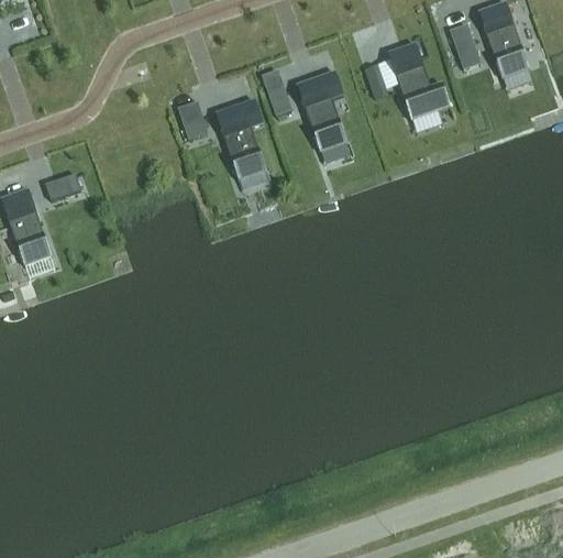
[(529,67),(506,1),(478,10),(503,77),(504,76),(528,67),(529,67)]
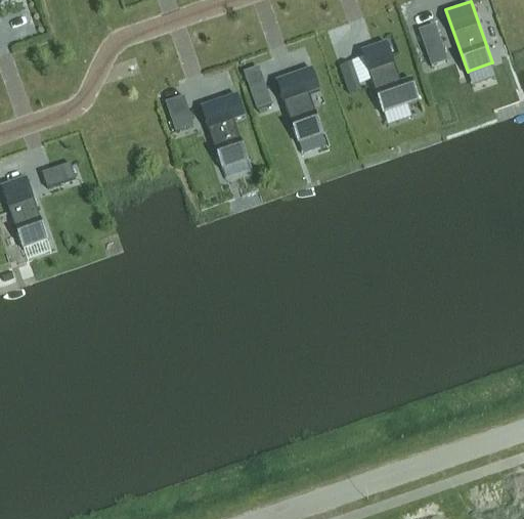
[(435,22),(419,28),(427,51),(443,45),(435,22)]
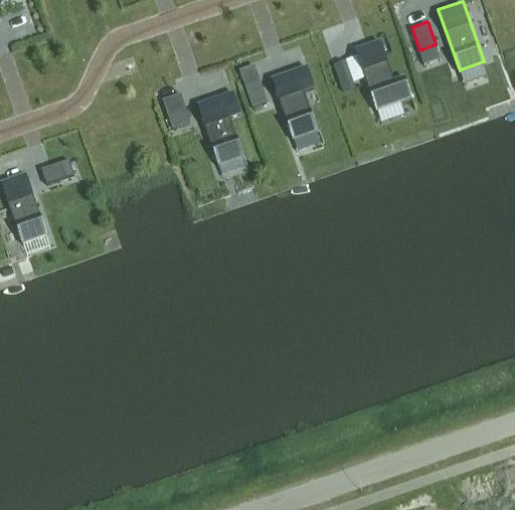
[(379,39),(354,47),(375,108),(409,96),(402,74),(393,77),(379,39)]
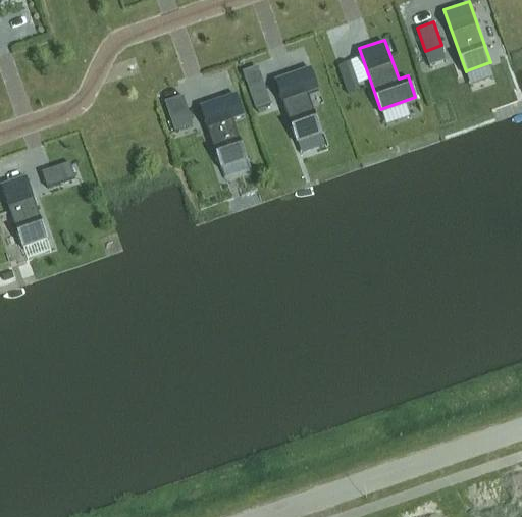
[(310,65),(274,79),(296,139),(321,131),(307,91),(317,87),(310,65)]
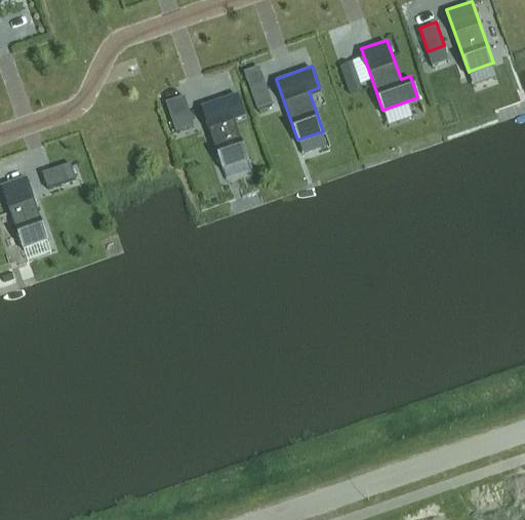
[(347,85),(348,90),(362,86),(360,80),(347,85)]
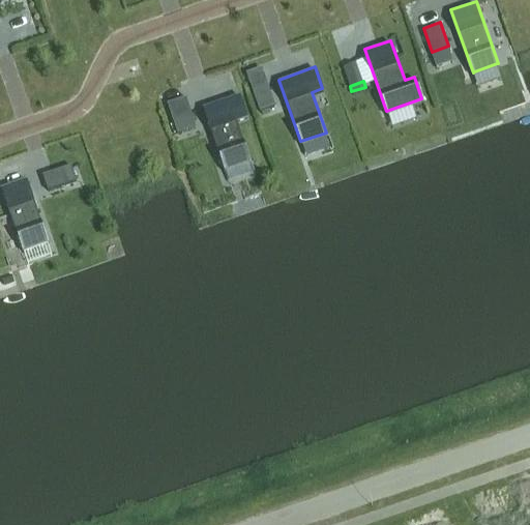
[(268,84),(253,89),(259,109),(274,103),(268,84)]
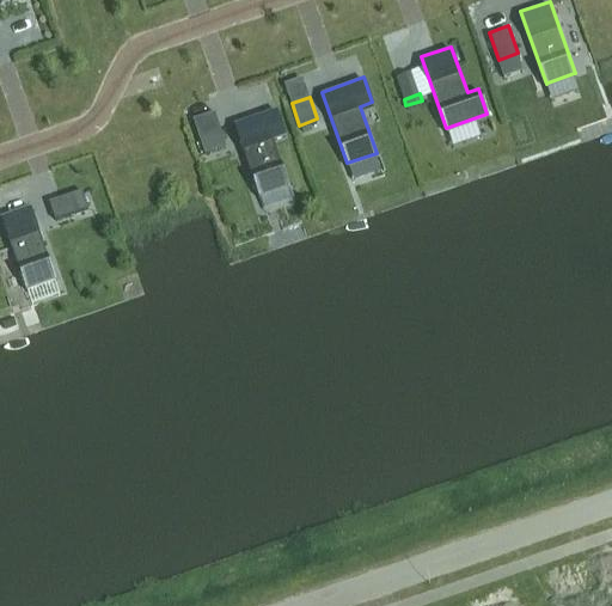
[(277,108),(236,123),(259,195),(291,185),(274,138),(286,133),(277,108)]
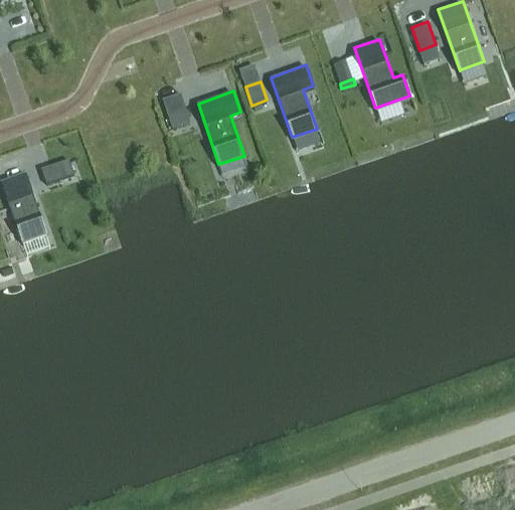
[(186,108),(168,113),(172,127),(191,121),(186,108)]
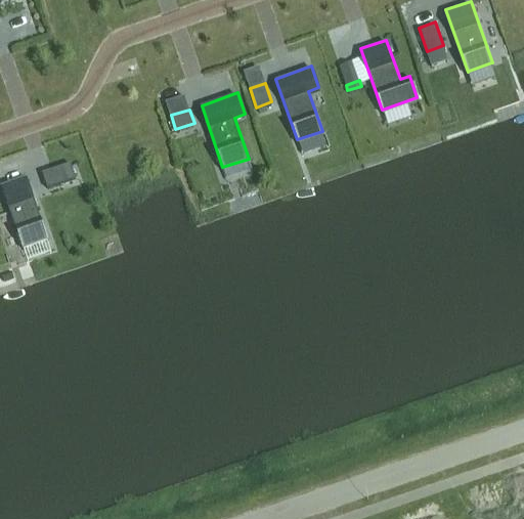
[(42,170),(47,184),(76,175),(71,161),(42,170)]
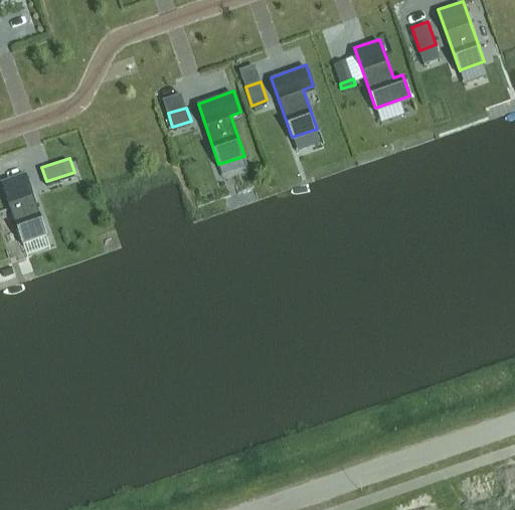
[(1,181),(22,241),(47,232),(26,172),(1,181)]
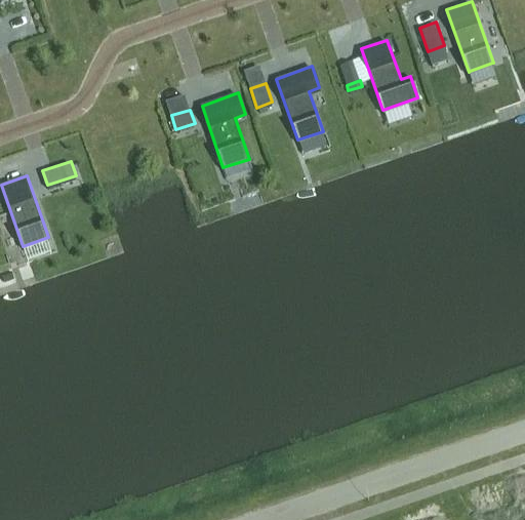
[(59,246),(55,235),(26,246),(30,256),(59,246)]
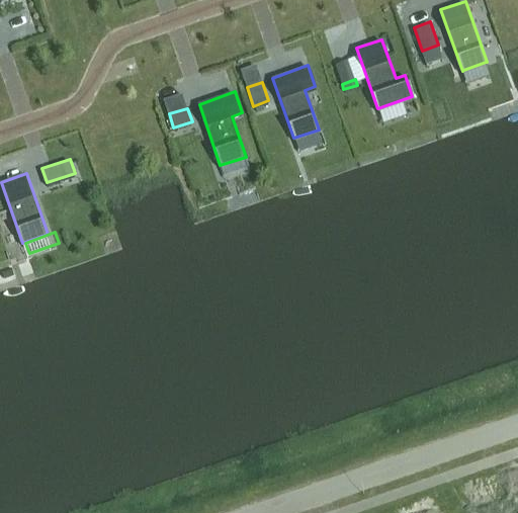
All buildings are outlined.
